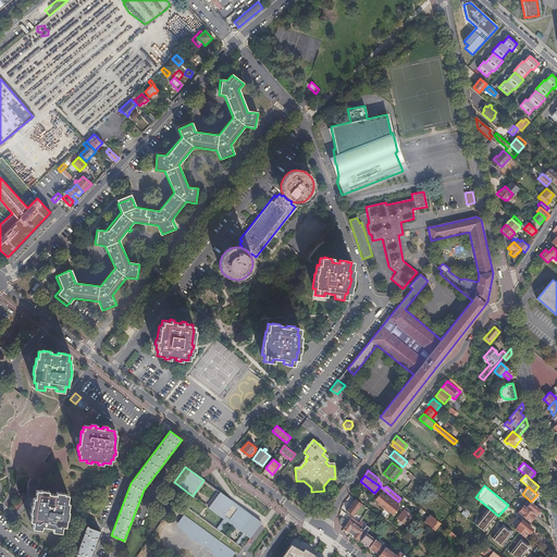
[(52,532),(61,532),(62,527),(65,527),(66,519),(67,519),(69,510),(67,510),(69,502),(66,502),(67,495),(63,495),(64,493),(57,493),(56,495),(48,494),(49,492),(41,491),(41,492),(37,491),(36,498),(34,498),(33,506),(32,506),(31,515),(32,515),(31,523),(34,523),(34,529),(42,530),(42,527),(53,528),(52,532)]
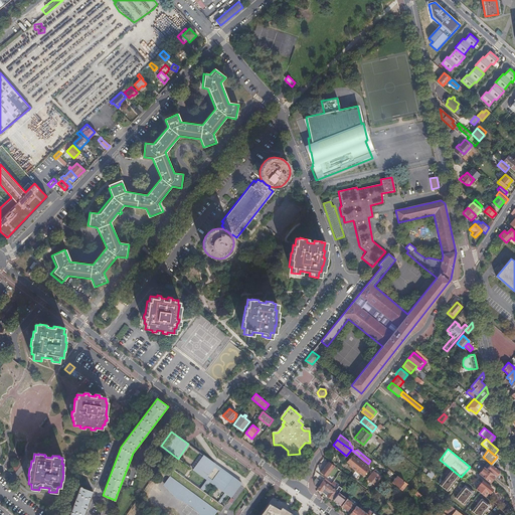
[(217,466),(202,455),(192,469),(206,480),(209,482),(223,493),(226,494),(230,497),(241,483),(217,466)]
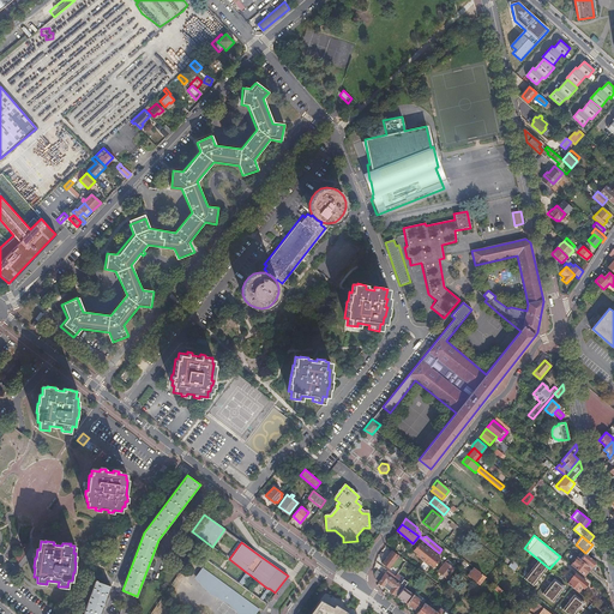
[(422,559),(429,549),(421,542),(420,543),(419,543),(413,551),(419,555),(419,557),(422,559)]
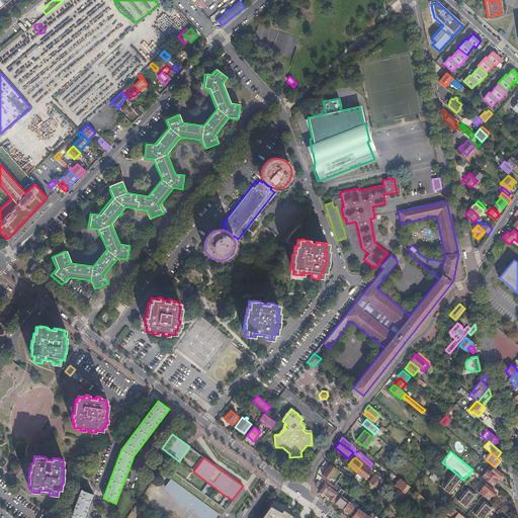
[(325,460),(322,463),(327,468),(330,464),(325,460)]
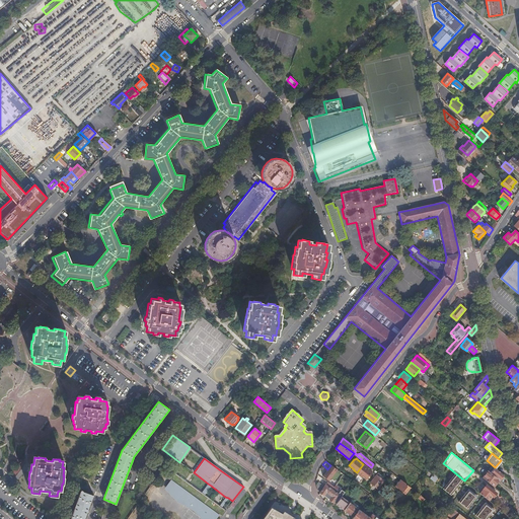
[(361,474),(366,478),(371,472),(367,469),(368,467),(363,464),(357,472),(361,475),(361,474)]
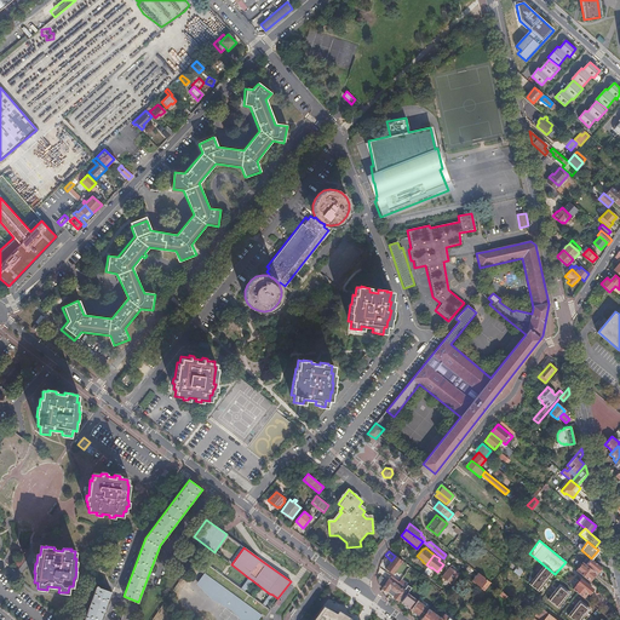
[(573,589),(555,574),(534,557),(529,563),(574,600),(579,593),(573,589)]
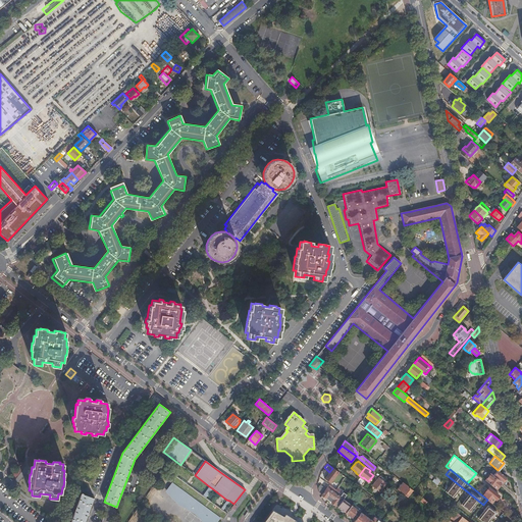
[(506,477),(498,470),(493,475),(502,482),(506,477)]
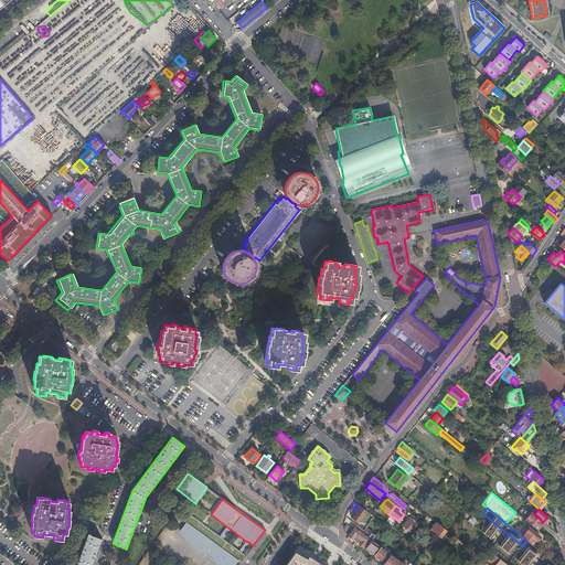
[(537,530),(543,522),(534,514),(531,512),(524,519),(537,530)]
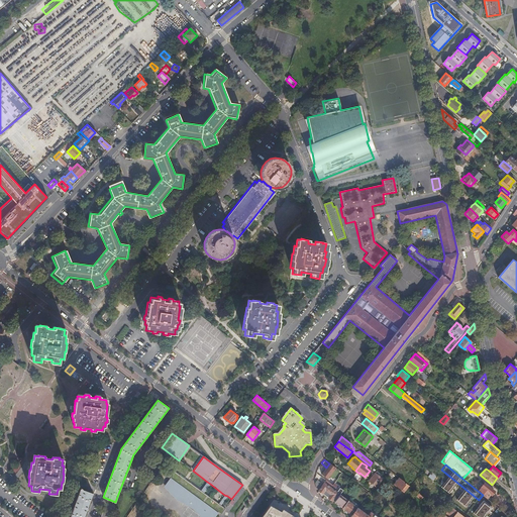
[(200,491),(172,470),(168,474),(217,510),(217,511),(216,513),(216,514),(217,513),(219,515),(224,509),(220,505),(218,504),(203,493),(200,491)]
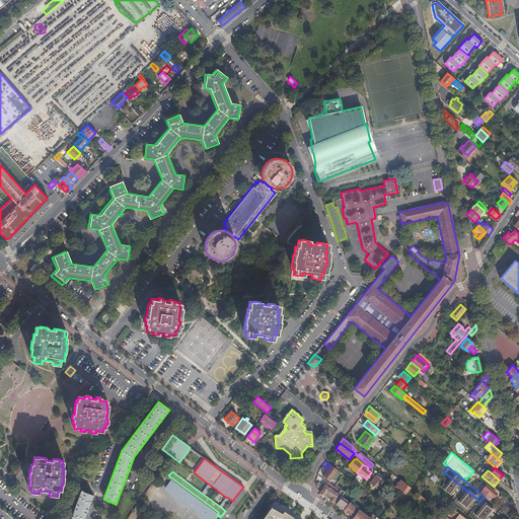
[(370,483),(378,489),(385,478),(377,472),(370,483)]
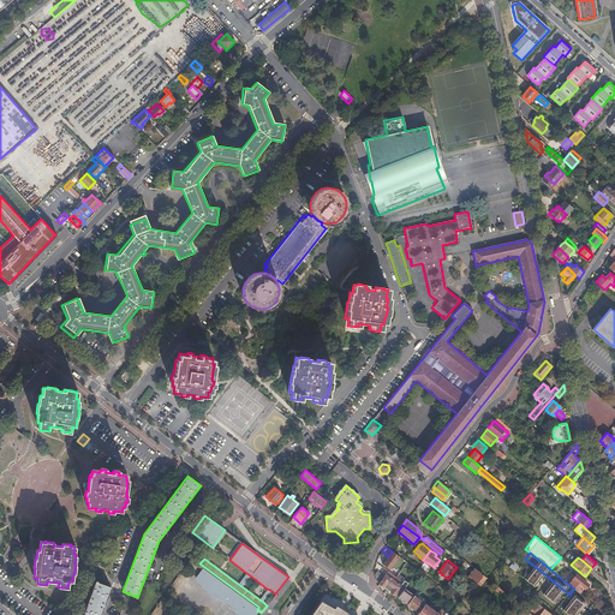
[(258,607),(199,563),(198,565),(258,608),(258,607)]
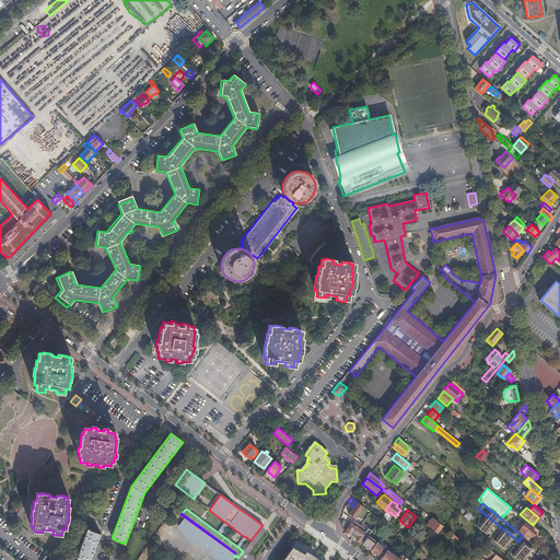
[(346,531),(351,523),(356,518),(353,516),(349,513),(340,523),(342,528),(346,531)]
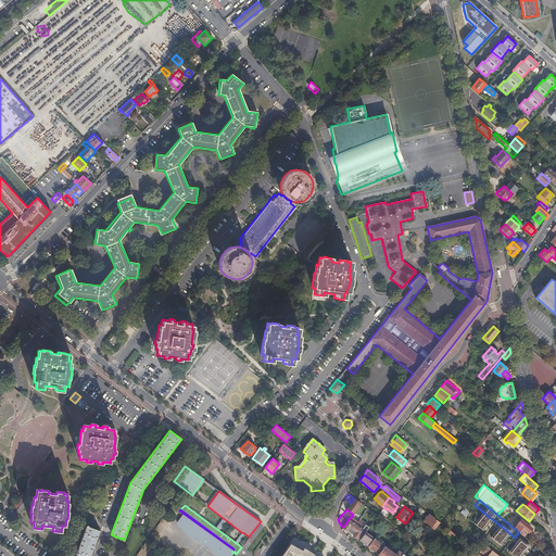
[(232,552),(234,550),(179,510),(179,512),(181,514),(175,522),(189,539),(206,547),(213,555),(230,555),(232,553),(232,552)]
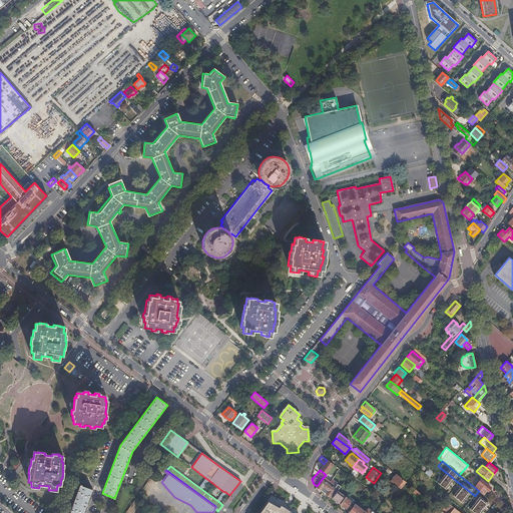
[(429,476),(468,507),(471,502),(434,472),(429,476)]
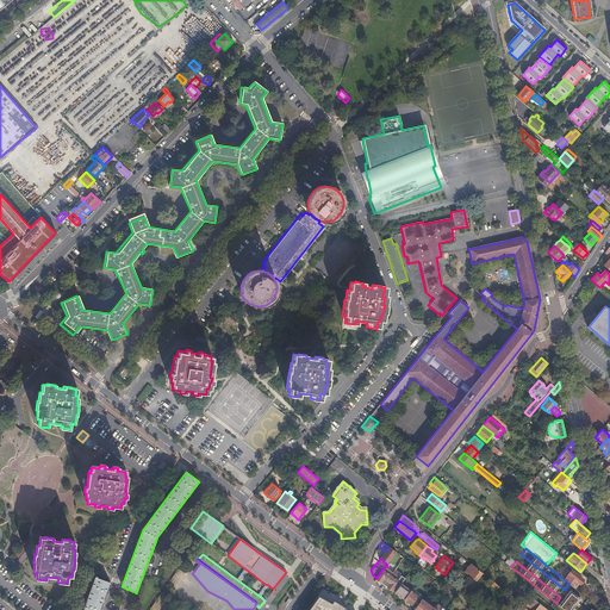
[(464,571),(472,578),(479,570),(471,564),(464,571)]
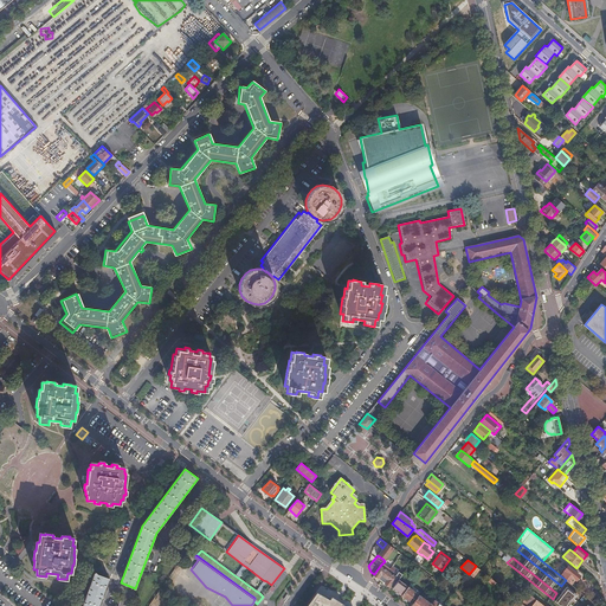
[(243,565),(234,575),(238,578),(246,567),(243,565)]
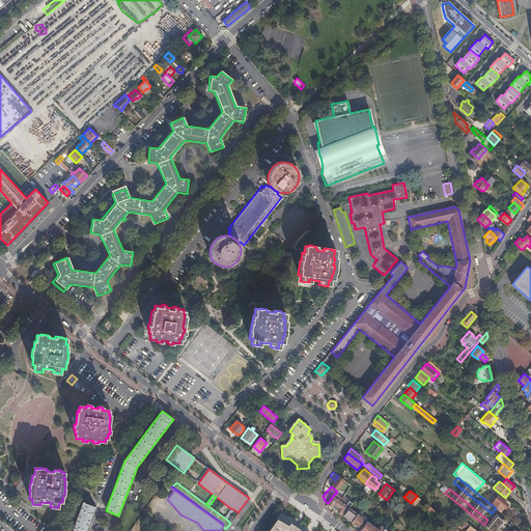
[(336,505),(339,501),(333,496),(328,503),(327,504),(331,507),(332,506),(334,503),(336,505)]
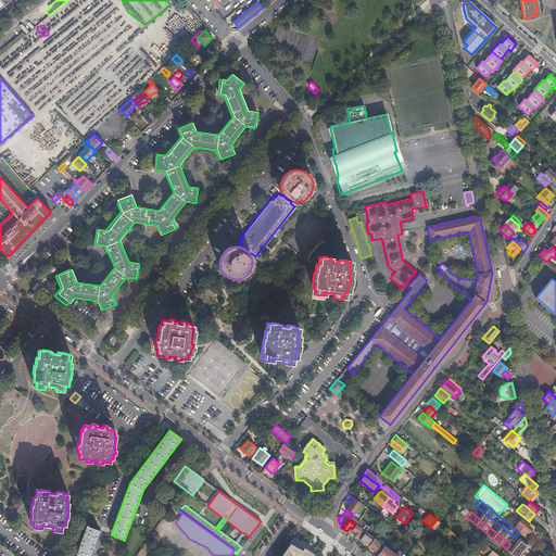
[(514,528),(519,532),(523,535),(527,531),(528,532),(531,528),(520,519),(514,528)]
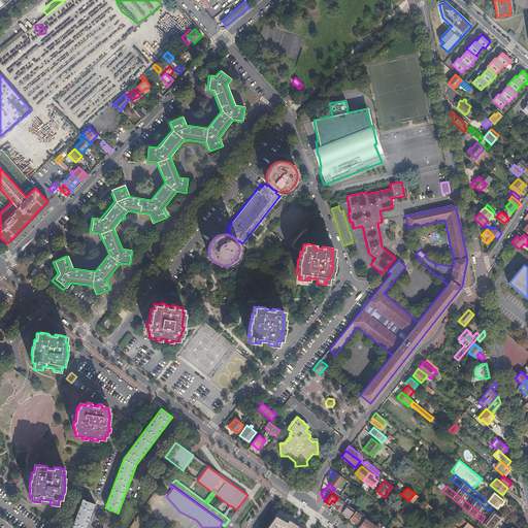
[(337,504),(335,507),(335,508),(339,510),(341,513),(347,504),(337,498),(334,502),(337,504)]
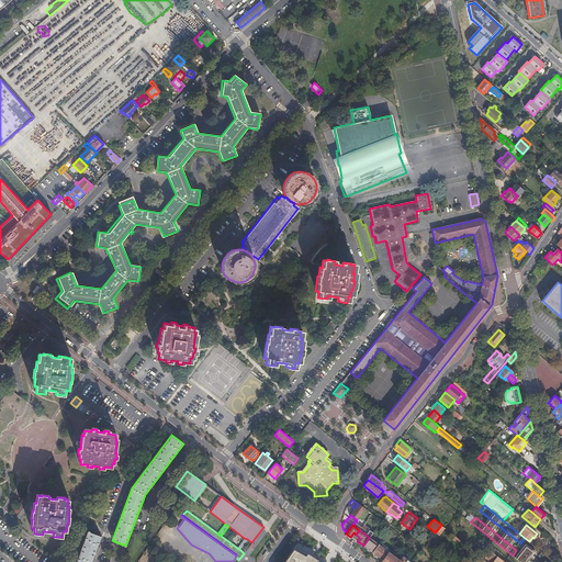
[(91,561),(101,537),(88,531),(76,561),(91,561)]
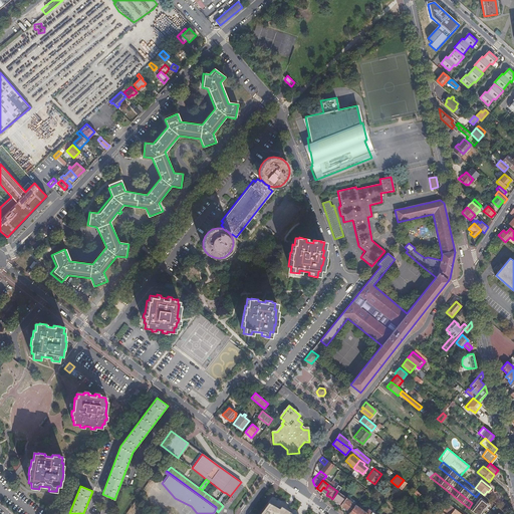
[(332,499),(340,505),(346,498),(337,491),(332,499)]
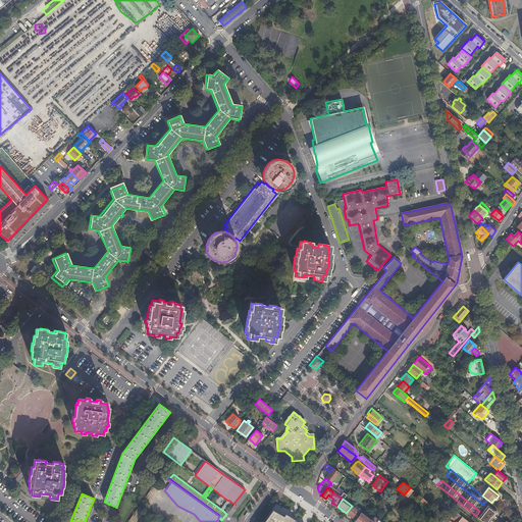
[(226,500),(220,509),(222,510),(229,501),(226,500)]
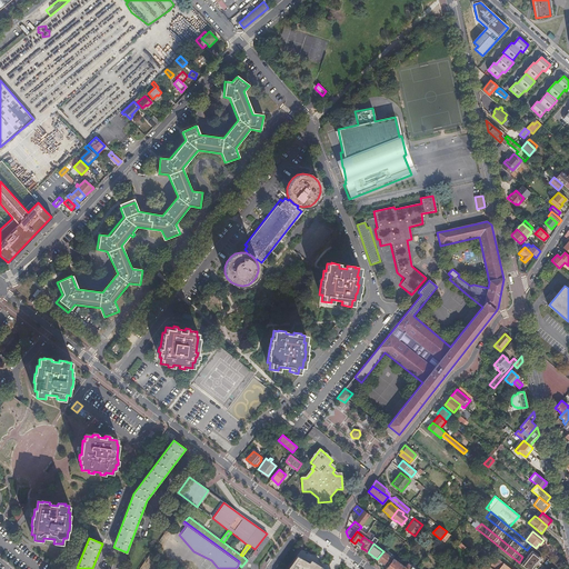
[(391,558),(383,551),(377,559),(386,566),(391,558)]
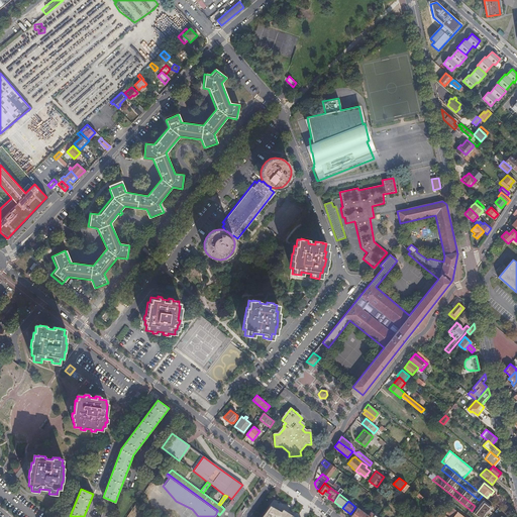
[(473,514),(476,516),(485,516),(492,508),(483,501),(473,514)]
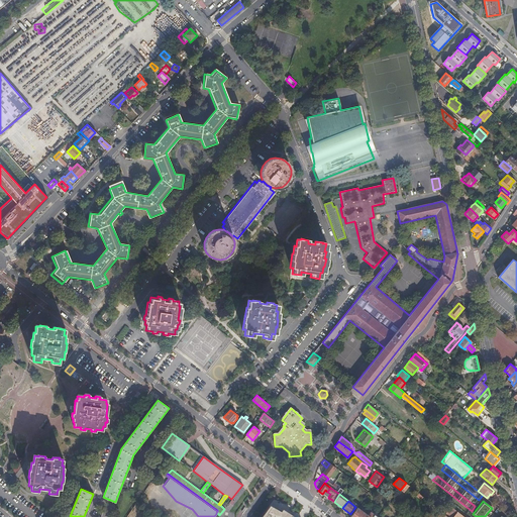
[(289,516),(270,505),(261,516),(289,516)]
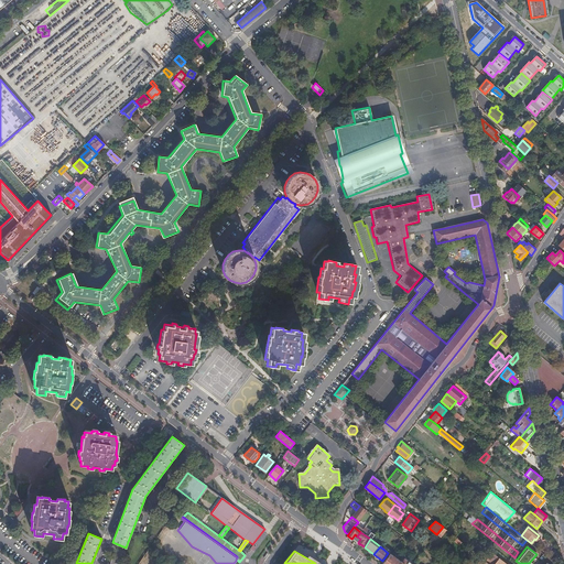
[(507,563),(489,551),(486,556),(488,557),(485,561),(489,563),(507,563)]
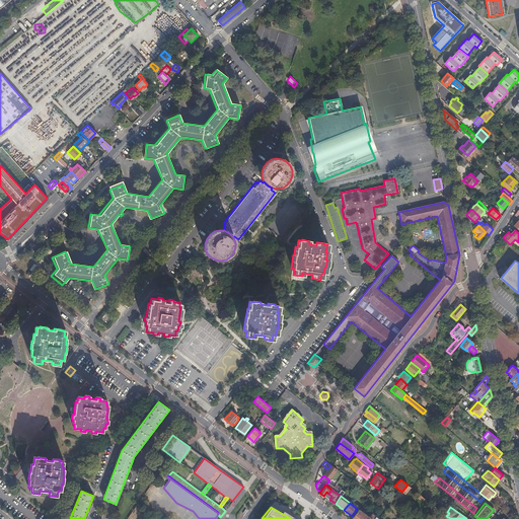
[(351,518),(364,518),(367,516),(358,509),(351,518)]
